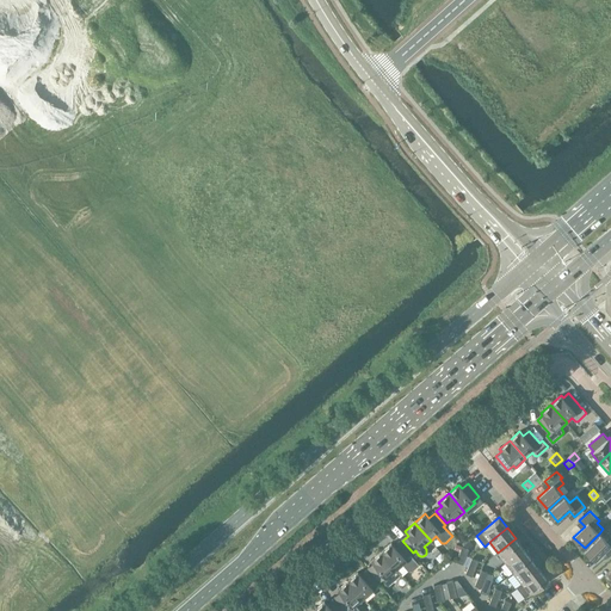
[(599,534),(585,548),(596,559),(606,548),(610,551),(610,534),(606,539),(599,534)]
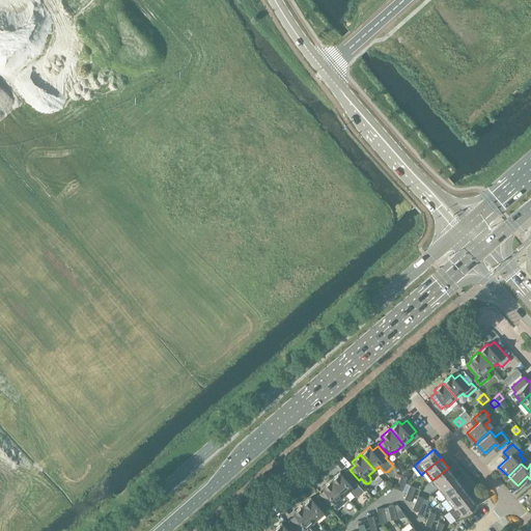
[(432,480),(439,488),(454,476),(448,468),(432,480)]
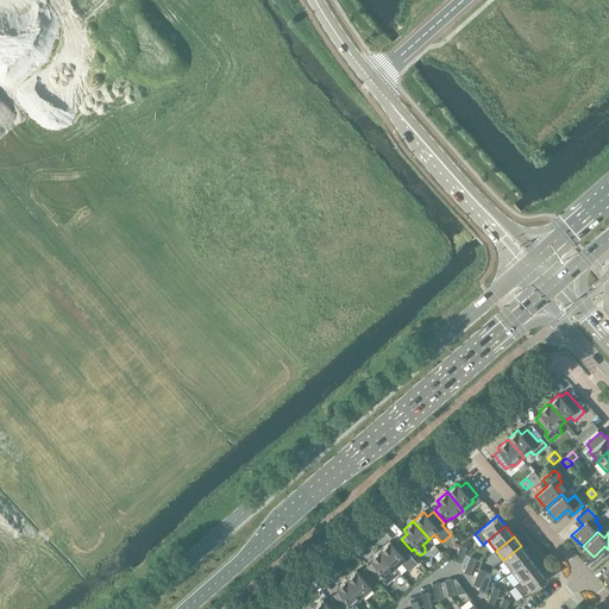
[(390,541),(380,550),(396,569),(402,563),(407,570),(410,569),(418,563),(409,553),(409,552),(400,540),(394,545),(390,541)]
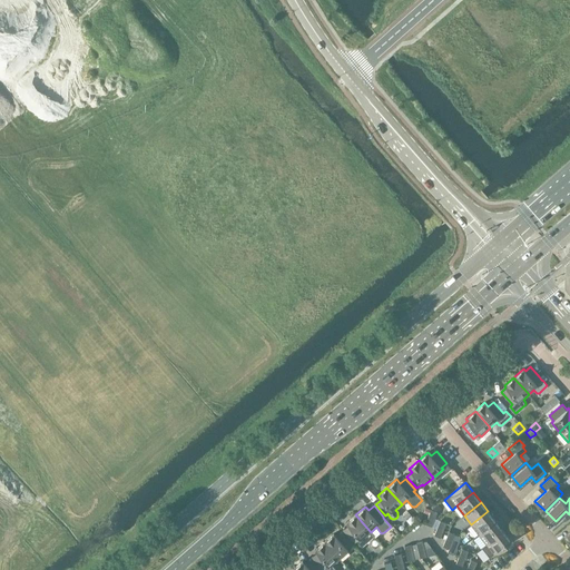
[(431,509),(425,523),(432,527),(438,512),(431,509)]
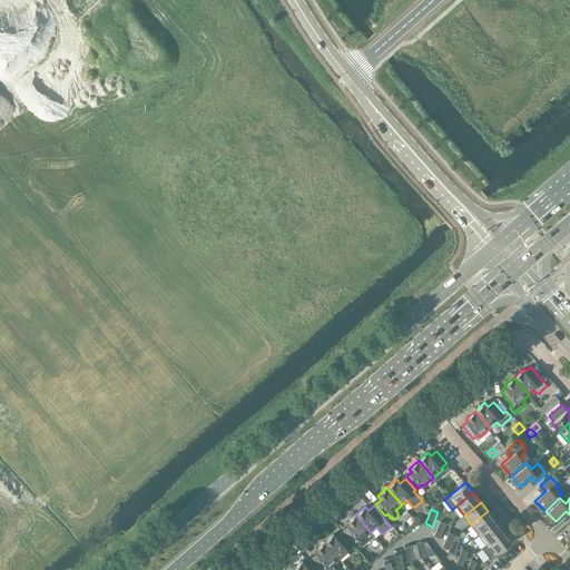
[(471,524),(479,534),(495,521),(488,511),(471,524)]
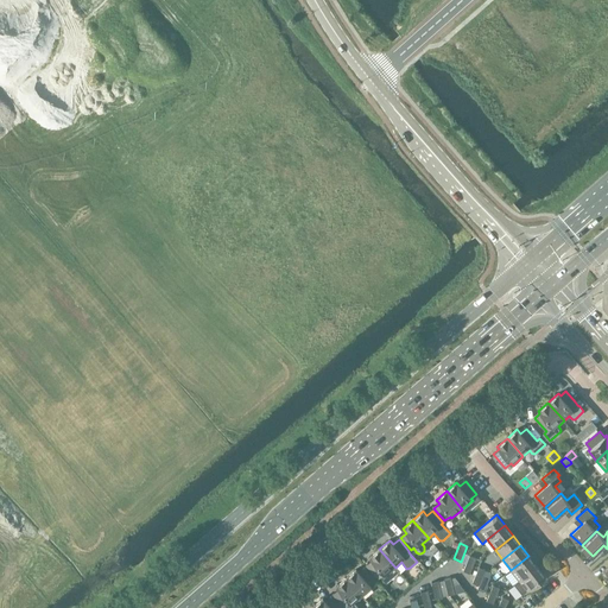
[(399,572),(396,568),(379,549),(369,558),(373,562),(367,567),(378,578),(380,577),(386,584),(399,572)]
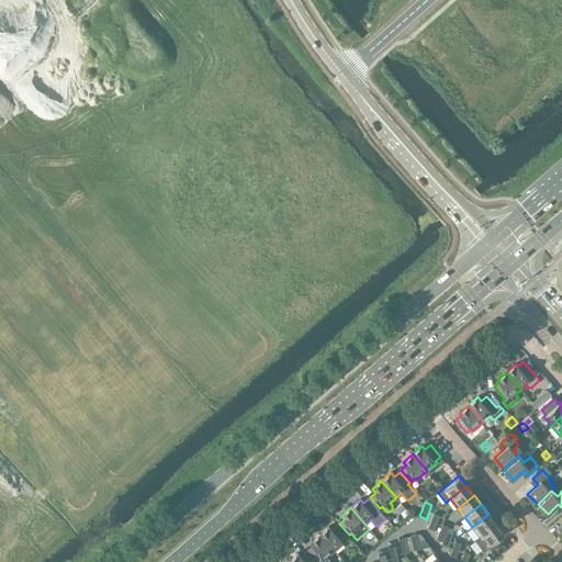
[(434,514),(428,528),(434,530),(437,524),(440,516),(434,514)]
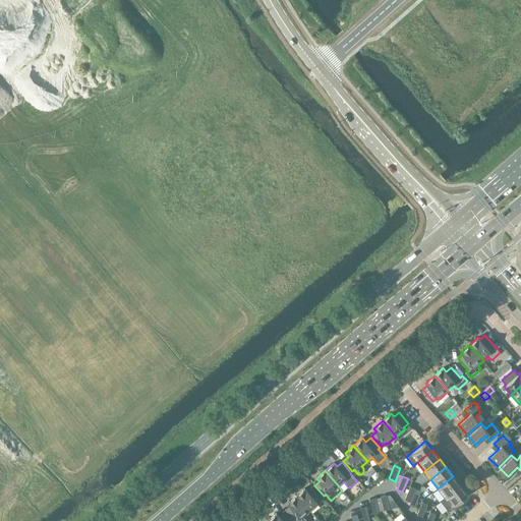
[(438,488),(445,497),(460,484),(453,476),(438,488)]
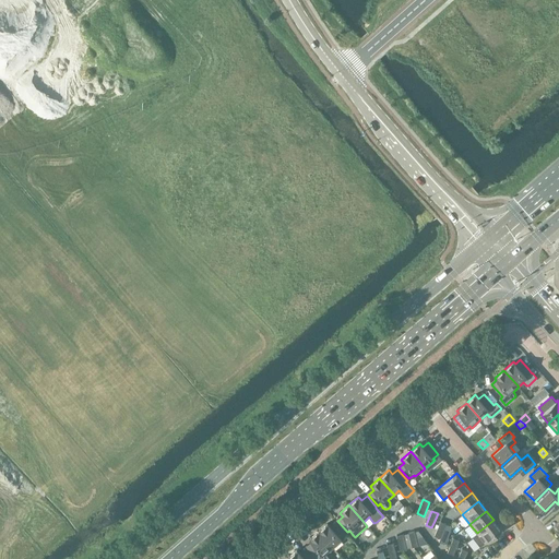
[(494,520),(477,533),(472,537),(479,547),(501,530),(494,520)]
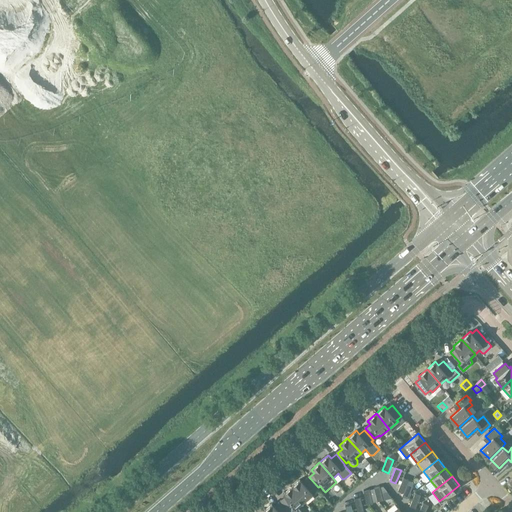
[(398,490),(403,493),(407,483),(409,480),(403,477),(398,490)]
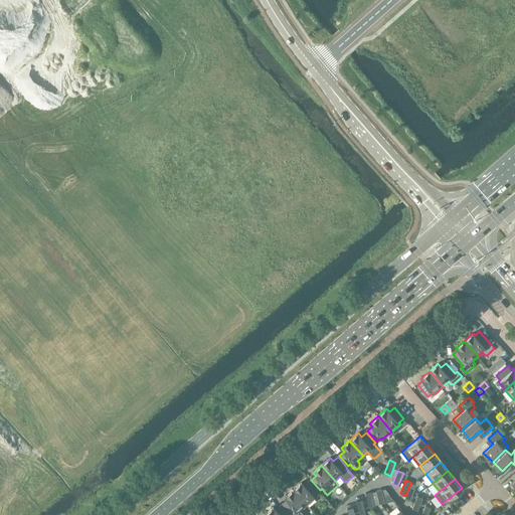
[(302,482),(293,490),(307,505),(316,498),(314,496),(318,492),(310,482),(305,486),(302,482)]
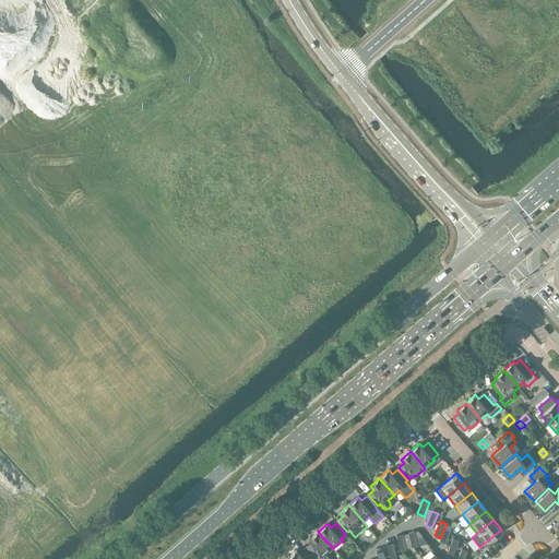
[(444,527),(440,538),(439,542),(444,544),(451,530),(444,527)]
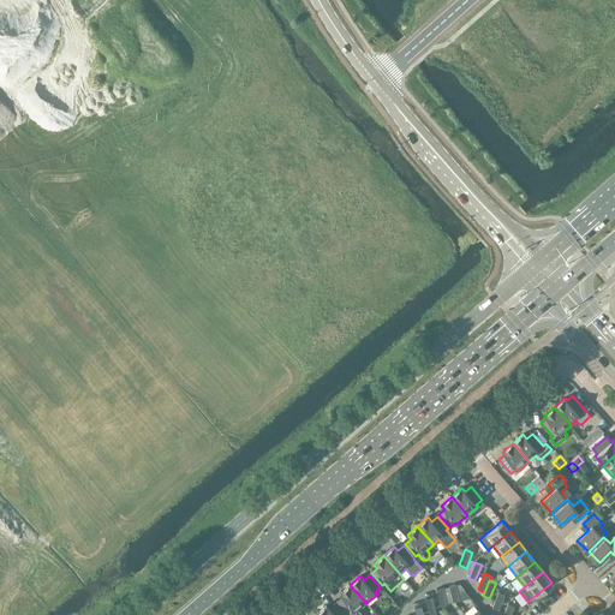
[(451,593),(453,602),(460,601),(458,591),(457,584),(449,586),(451,593)]
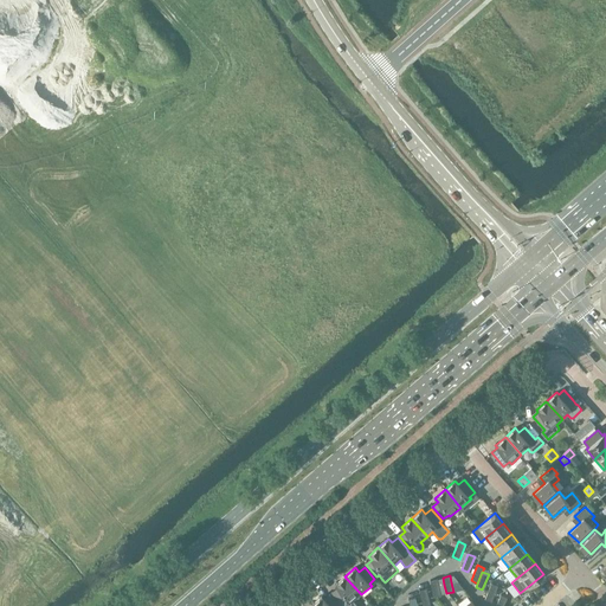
[(361,594),(345,577),(335,585),(339,590),(333,594),(343,605),(358,605),(354,601),(361,594)]
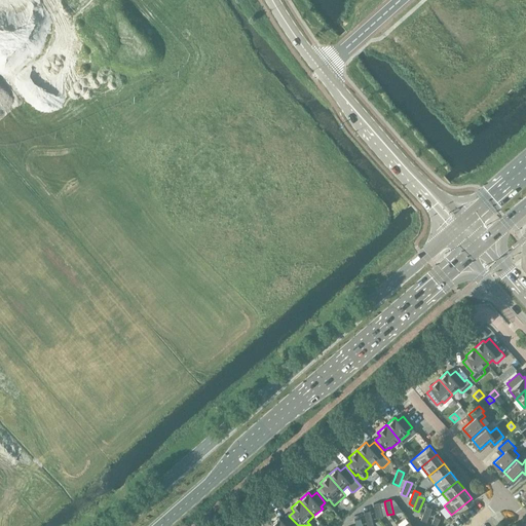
[(373,503),(377,518),(383,516),(381,509),(379,502),(373,503)]
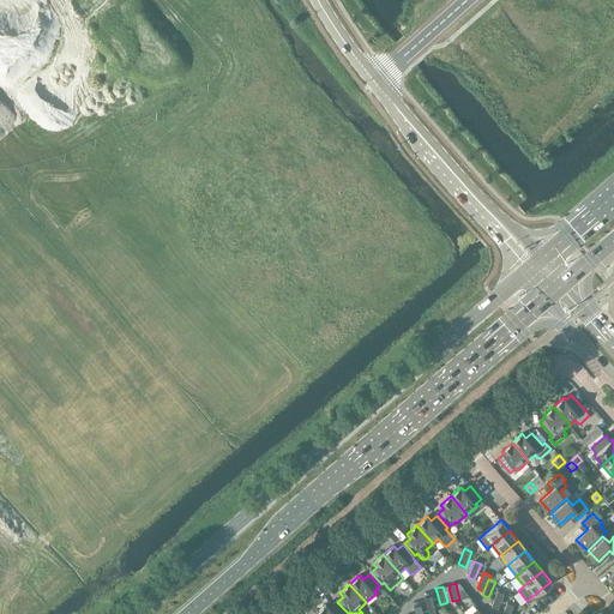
[(492,607),(498,609),(504,594),(498,591),(492,607)]
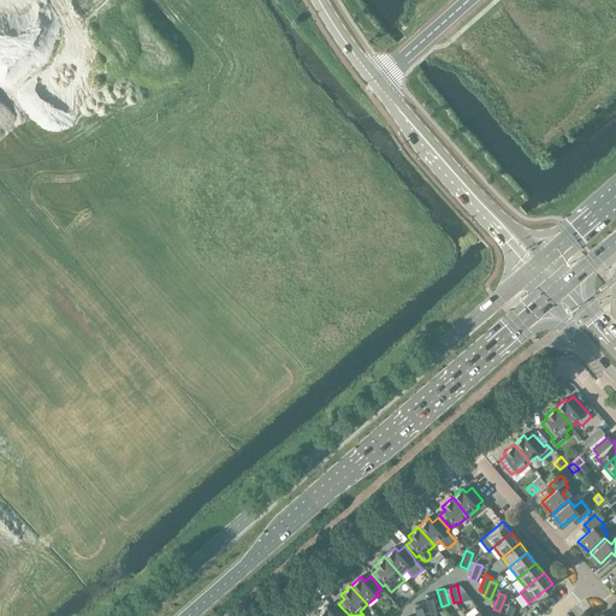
[(433,598),(426,599),(431,615),(437,614),(433,598)]
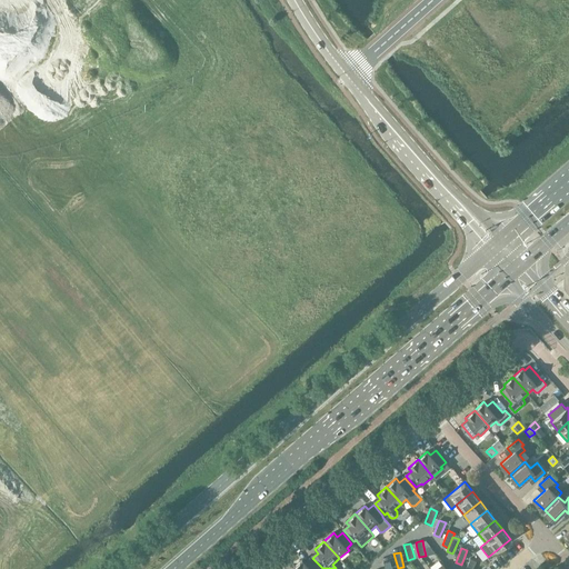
[(302,560),(292,568),(293,568),(319,568),(311,559),(306,563),(302,560)]
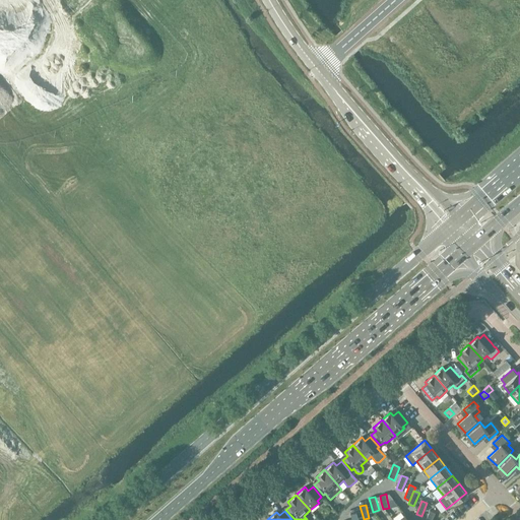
[(430,511),(427,518),(425,519),(432,519),(435,513),(430,511)]
